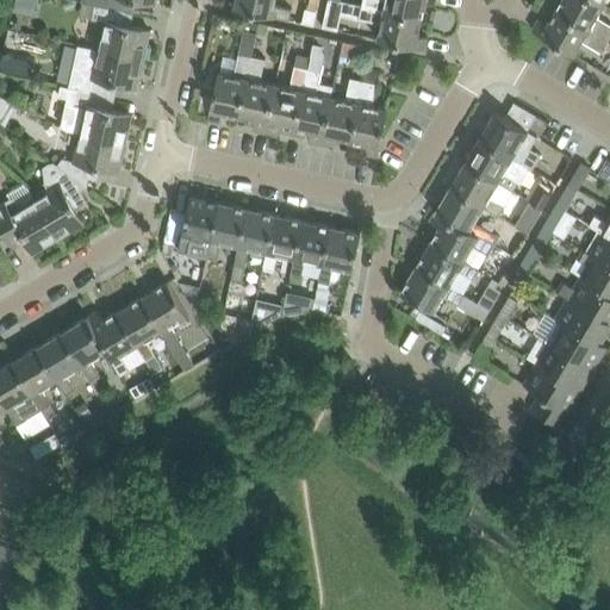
[(82,0),(80,14),(105,20),(99,48),(144,58),(150,30),(123,24),(126,11),(97,4),(97,1),(93,0),(82,0)]
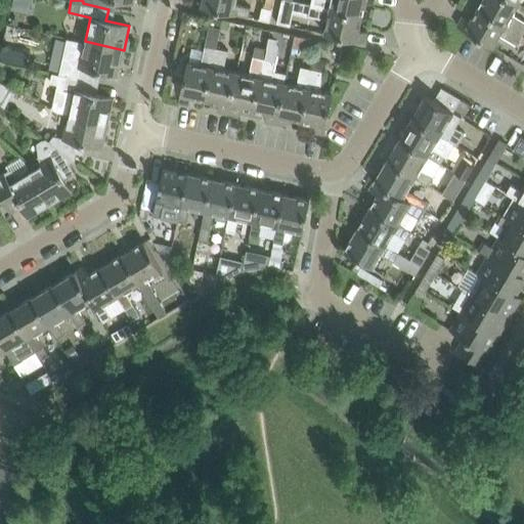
[(83,0),(83,1),(83,3),(108,9),(110,0),(123,0),(134,2),(134,0),(83,0)]
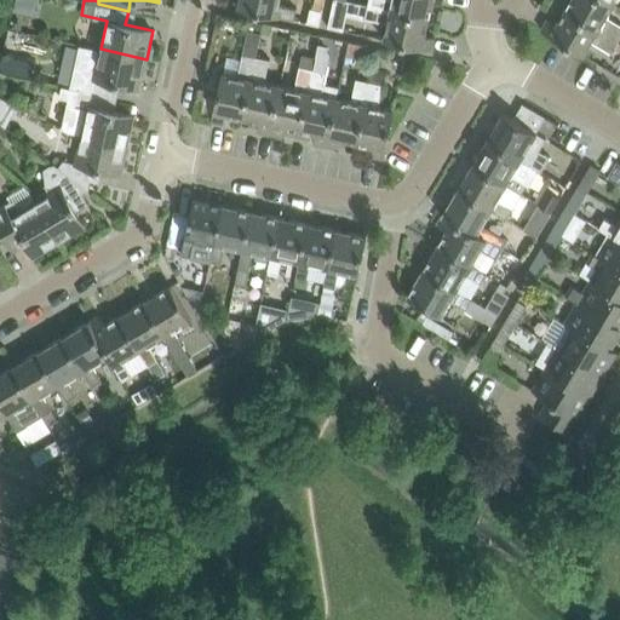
[(279,5),(280,0),(240,0),(239,7),(294,19),(297,9),(279,5)]
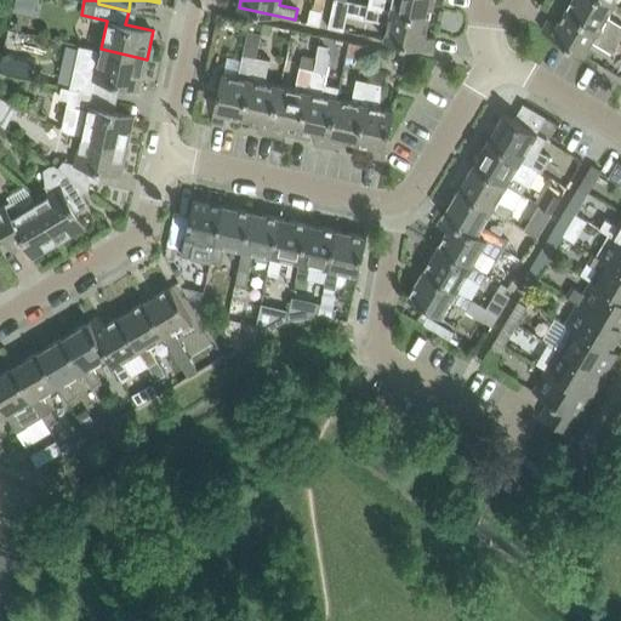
[(369,0),(369,5),(429,18),(433,1),(443,4),(443,0),(369,0)]
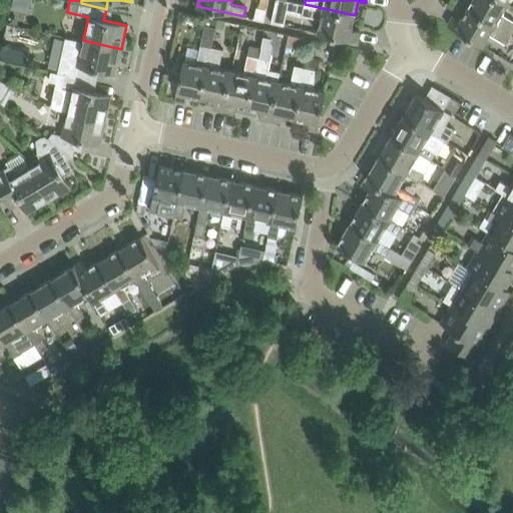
[(512,34),(512,33),(512,31),(512,20),(502,14),(509,4),(502,0),(472,0),(468,7),(512,34)]
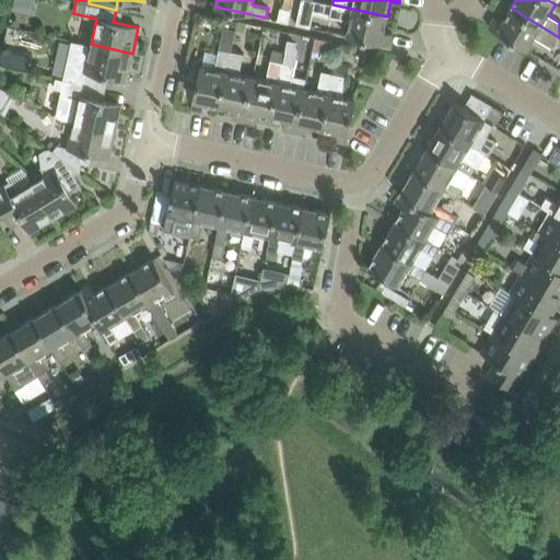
[(384,32),(387,16),(333,4),(330,16),(350,21),(347,35),(391,45),(393,34),(384,32)]
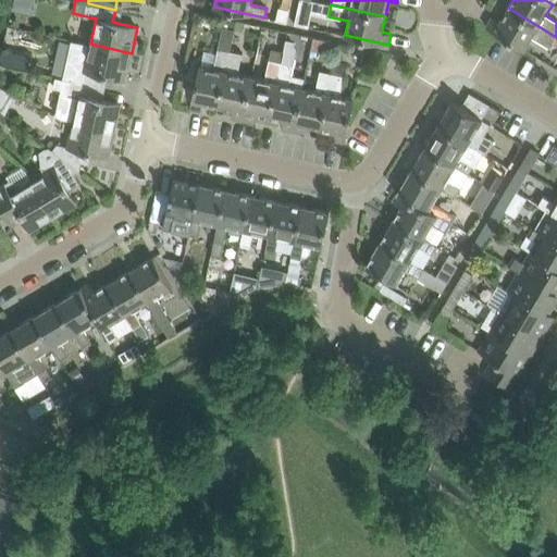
[(23,26),(27,9),(12,5),(9,23),(23,26)]
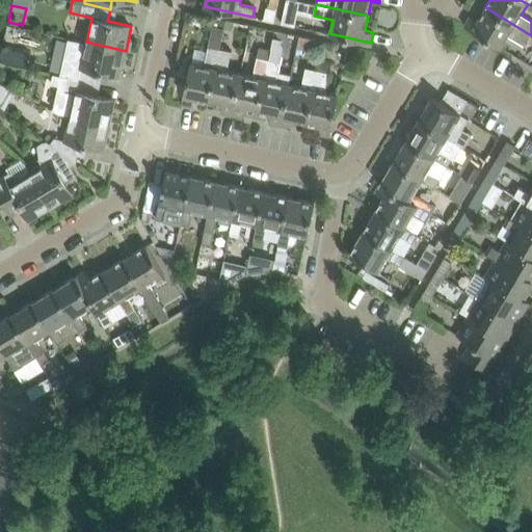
[(272,21),(275,8),(266,6),(263,19),(272,21)]
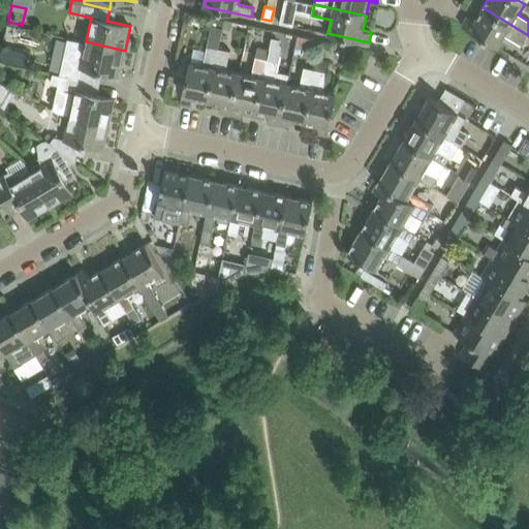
[(528,34),(528,35),(483,7),(475,20),(468,16),(462,25),(498,47),(505,34),(522,44),(524,41),(528,43),(528,34)]
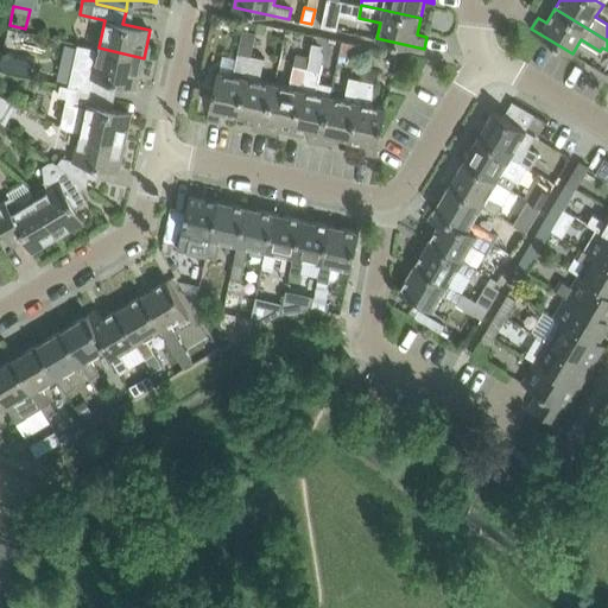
[(252,55),(257,32),(255,32),(258,23),(247,20),(245,30),(244,29),(233,75),(217,71),(208,118),(220,121),(222,111),(239,114),(252,55)]
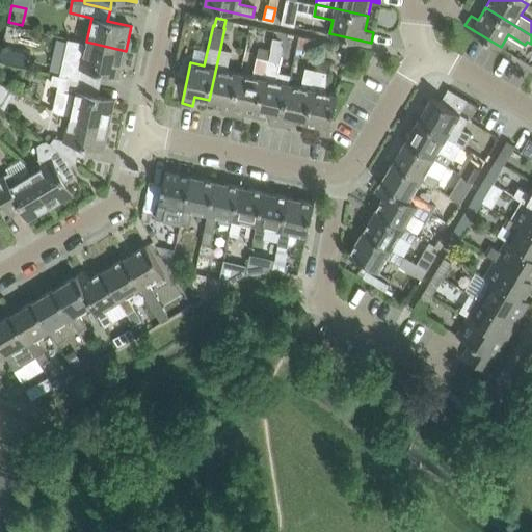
[(270,123),(280,125),(289,83),(291,74),(278,72),(282,56),(284,46),(282,43),(282,40),(273,37),(271,49),(258,111),(272,114),(270,123)]
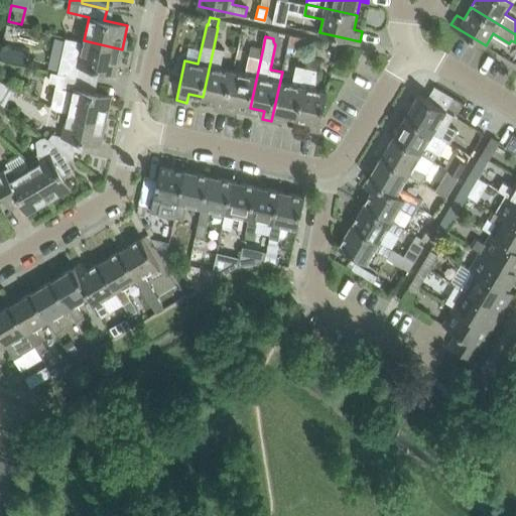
[(66,37),(58,73),(91,80),(94,69),(117,74),(122,49),(84,40),(71,38),(66,37)]
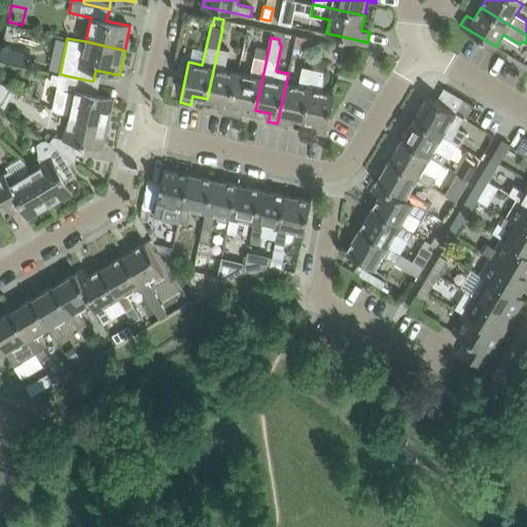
[(269,48),(256,46),(254,56),(250,74),(238,72),(229,113),(239,115),(241,107),(255,110),(269,48)]
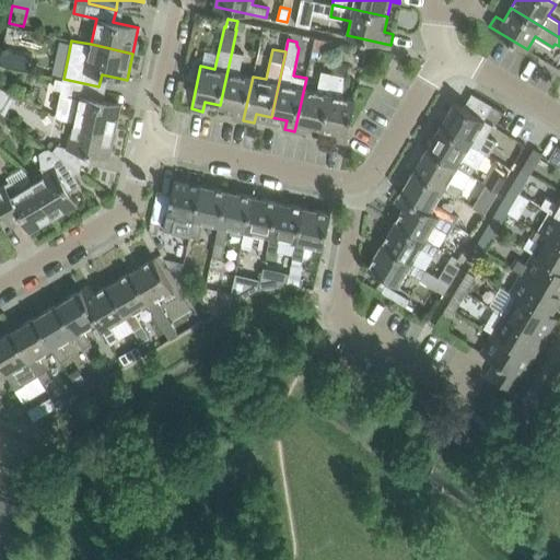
[(245,54),(232,50),(220,105),(235,108),(233,118),(243,120),(253,77),(241,73),(245,54)]
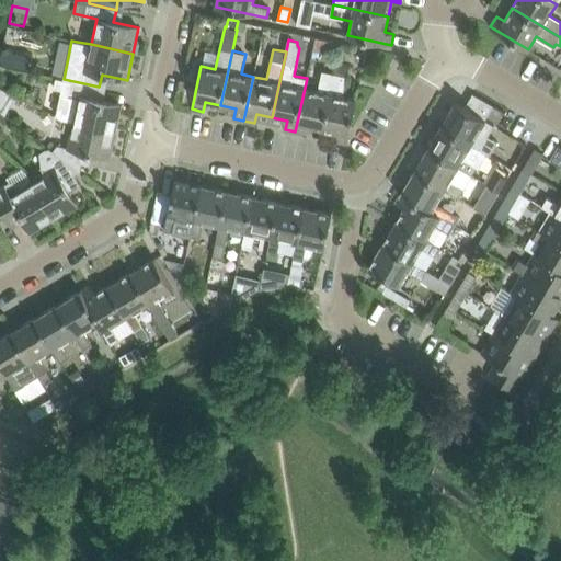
[(343,96),(350,66),(336,63),(334,73),(322,128),(338,132),(336,140),(347,144),(357,100),(343,96)]
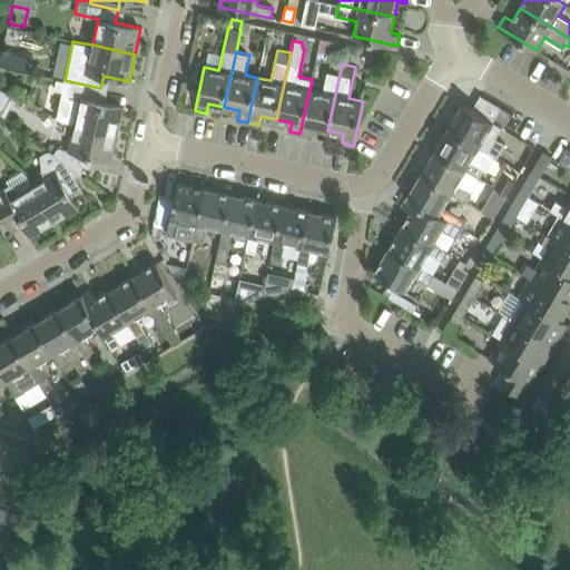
[(313,127),(327,130),(340,75),(328,71),(324,92),(310,89),(300,134),(311,136),(313,127)]
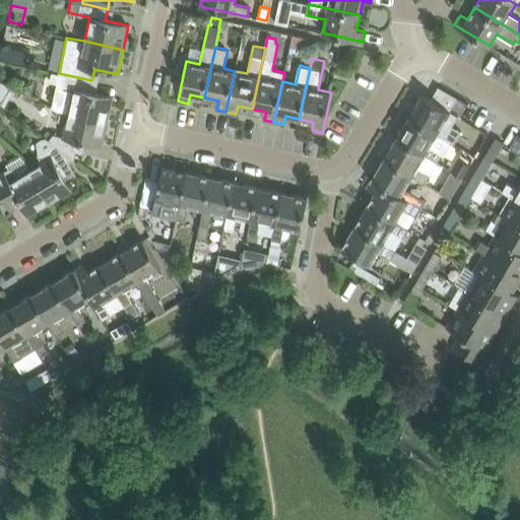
[(52,107),(58,111),(68,113),(108,121),(113,96),(89,91),(91,80),(59,73),(52,71),(50,82),(57,83),(52,107)]
